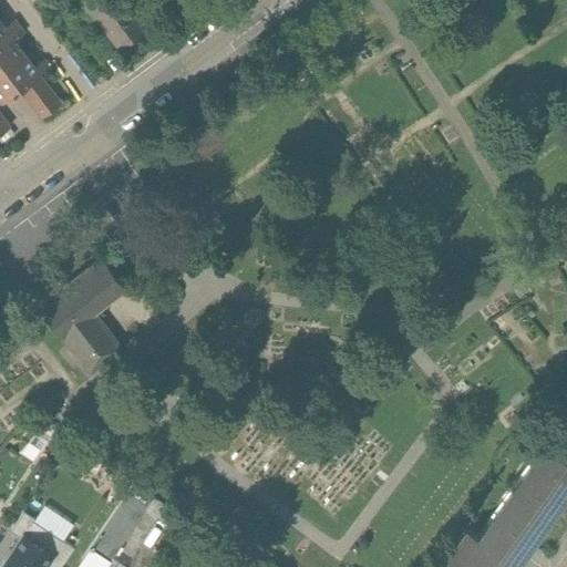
[(145,26),(126,0),(76,0),(91,20),(95,18),(116,47),(145,26)]
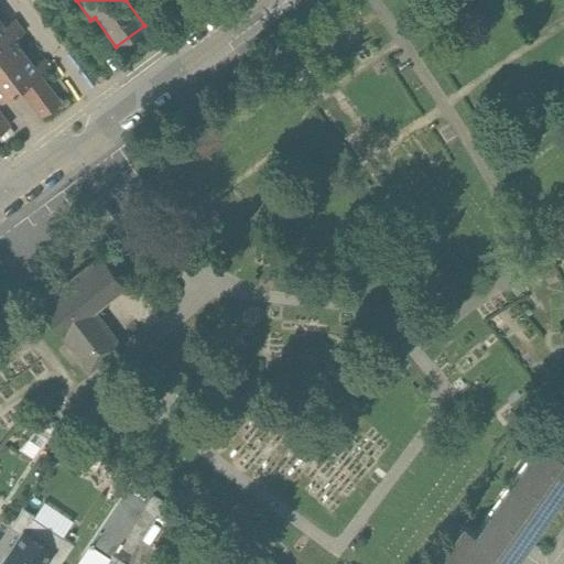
[(0,22),(0,39),(18,25),(13,19),(3,26),(0,22)]
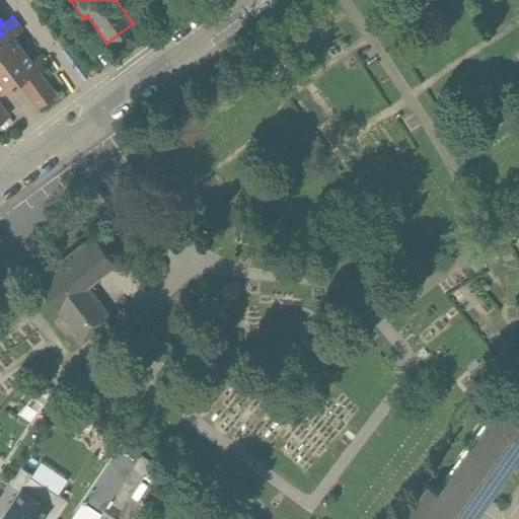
[(16,23),(0,35),(0,65),(21,49),(12,38),(21,30),(16,23)]
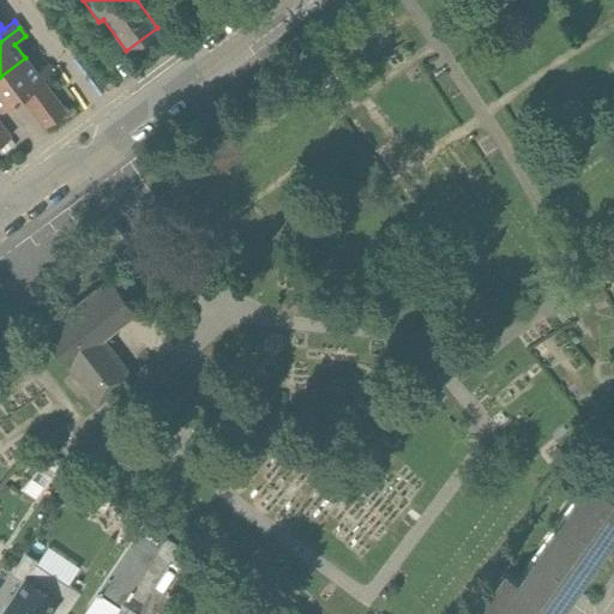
[(121,59),(106,37),(94,44),(110,67),(121,59)]
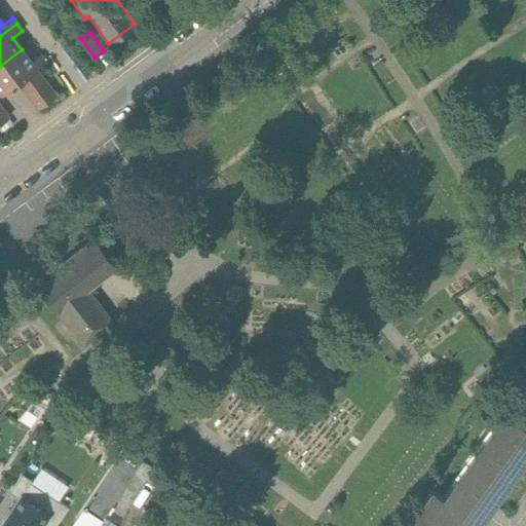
[(22,49),(0,66),(0,92),(1,95),(17,82),(36,69),(45,62),(40,54),(31,62),(22,49)]
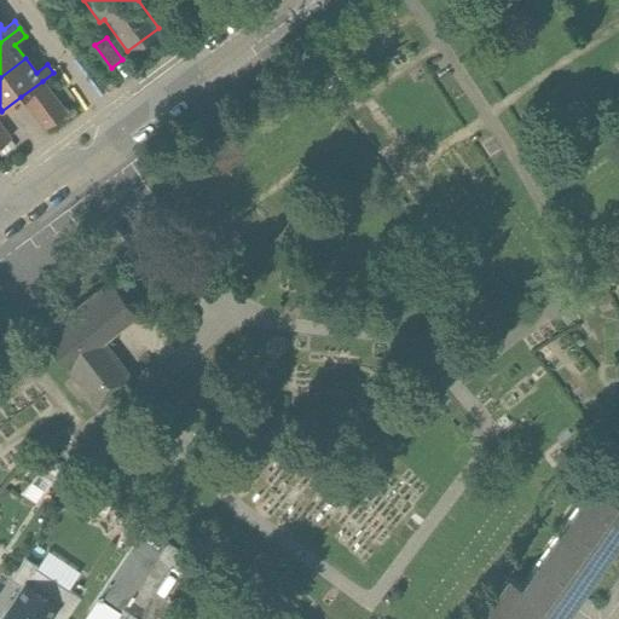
[(42,81),(21,97),(29,108),(50,92),(42,81)]
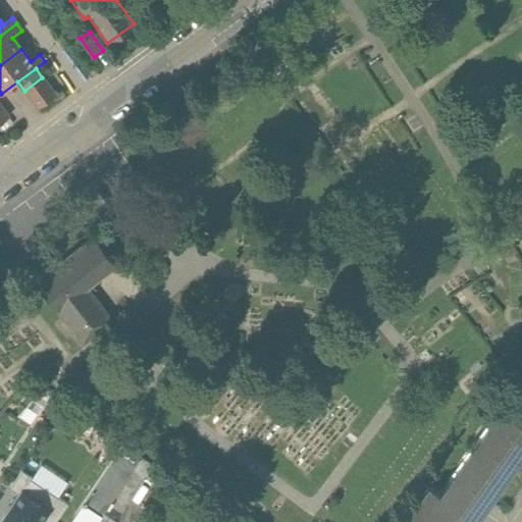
[(42,77),(24,91),(31,99),(48,86),(42,77)]
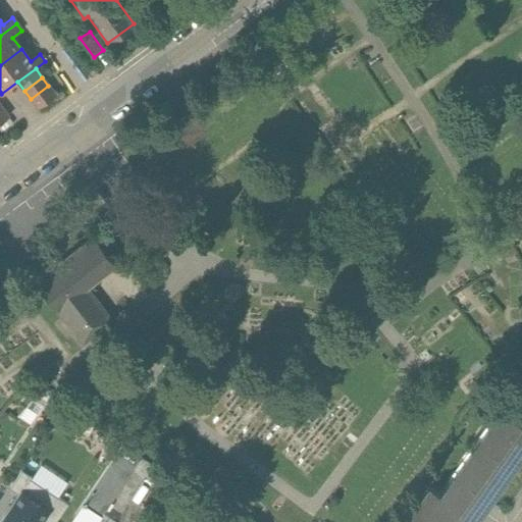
[(48,86),(31,99),(38,108),(55,95),(48,86)]
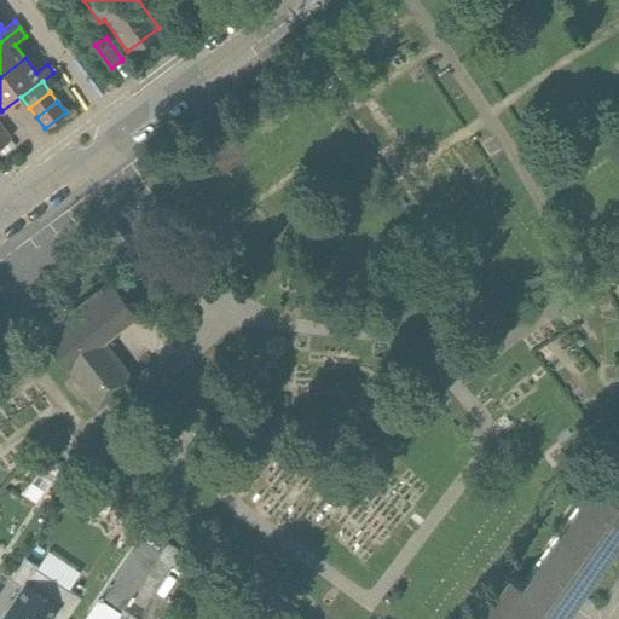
[(6,143),(0,146),(0,154),(1,156),(11,149),(11,150),(15,146),(10,139),(6,143)]
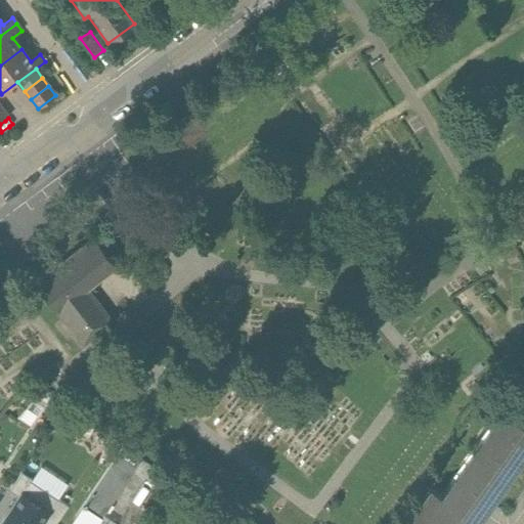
[(93,237),(35,282),(82,343),(111,320),(86,288),(91,284),(116,265),(93,237)]
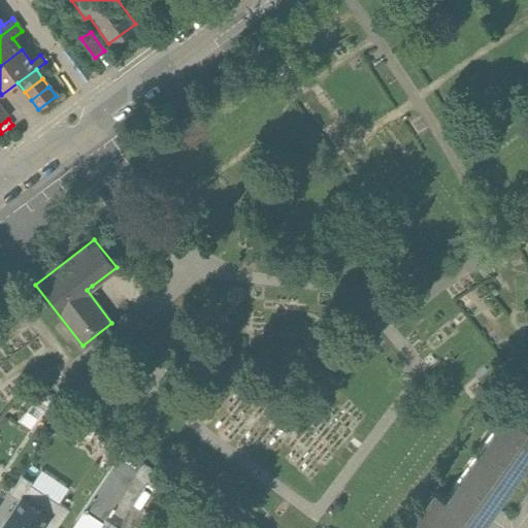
[(527,426),(508,413),(425,527),(477,527),(527,458),(527,426)]
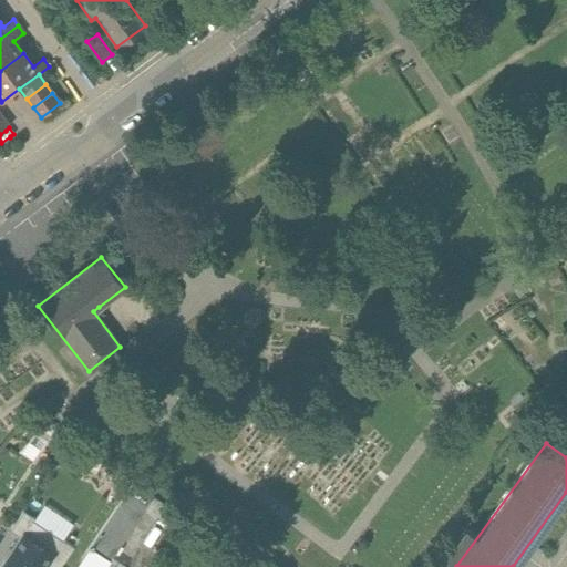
[(125,494),(90,546),(110,560),(145,508),(125,494)]
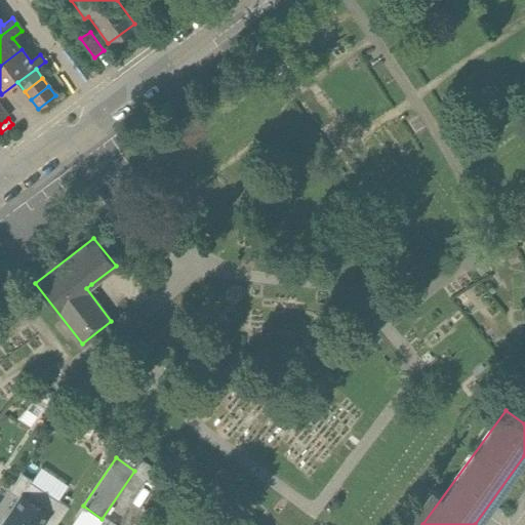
[(31,481),(1,524),(40,524),(49,512),(40,506),(48,493),(31,481)]
